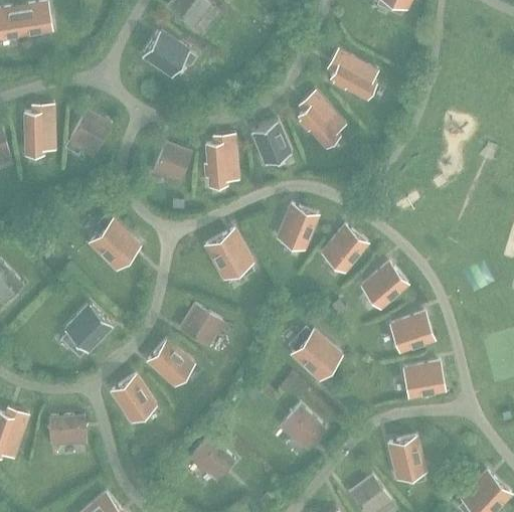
[(203,0),(173,0),(173,1),(168,7),(193,27),(202,16),(206,19),(214,9),(210,6),(210,5),(203,0)]
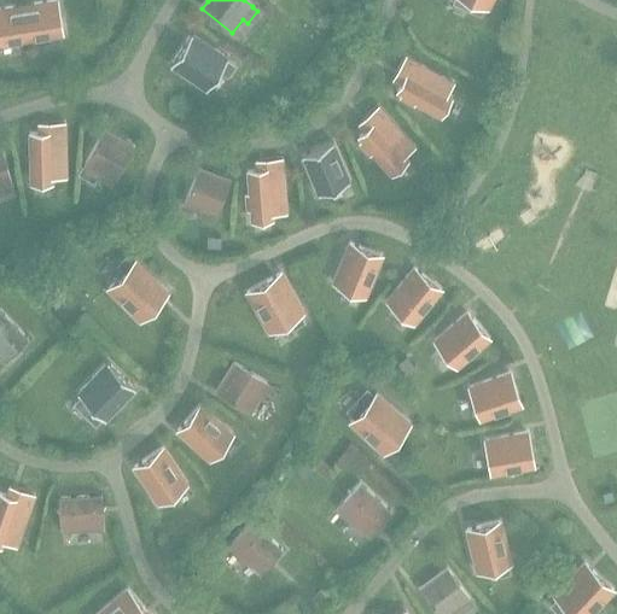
[(341,0),(339,0),(333,6),(339,12),(347,9),(341,0)]
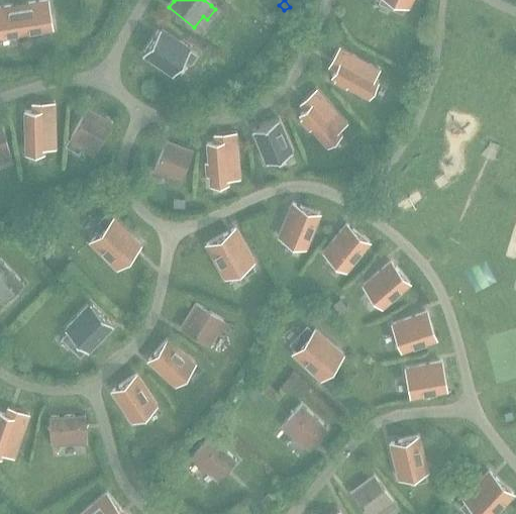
[(409,10),(413,1),(413,0),(388,0),(390,1),(395,3),(391,11),(402,15),(405,8),(409,10)]
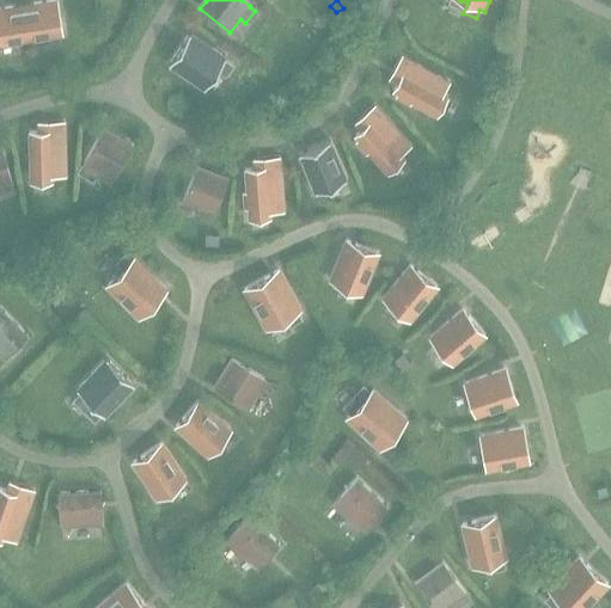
[(55,4),(23,8),(28,42),(61,37),(55,4)]
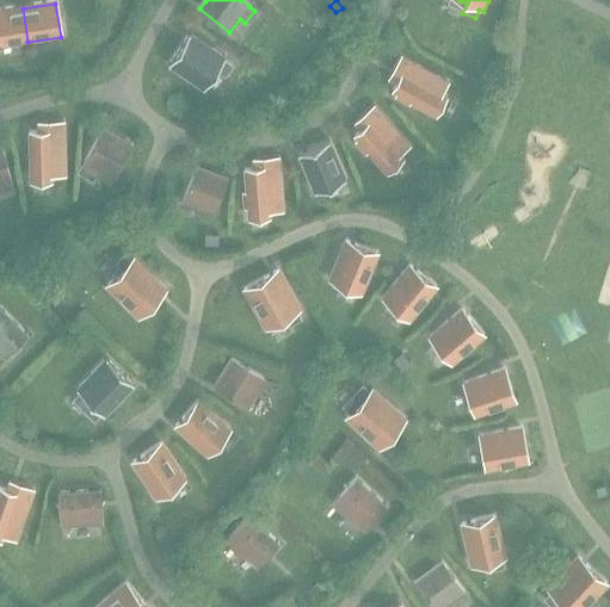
[(0,12),(0,45),(28,42),(23,8),(0,12)]
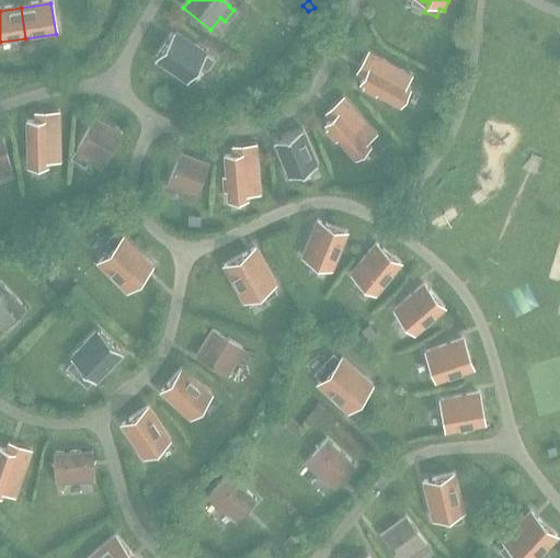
[(293,19),(286,29),(293,33),(299,23),(293,19)]
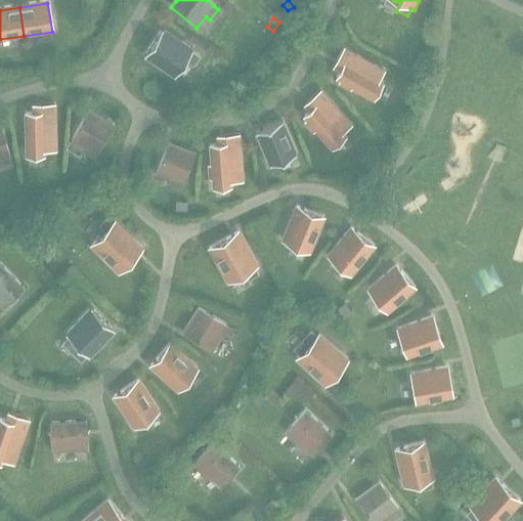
[(186,50),(188,48),(158,28),(138,54),(170,76),(180,59),(187,63),(193,55),(186,50)]
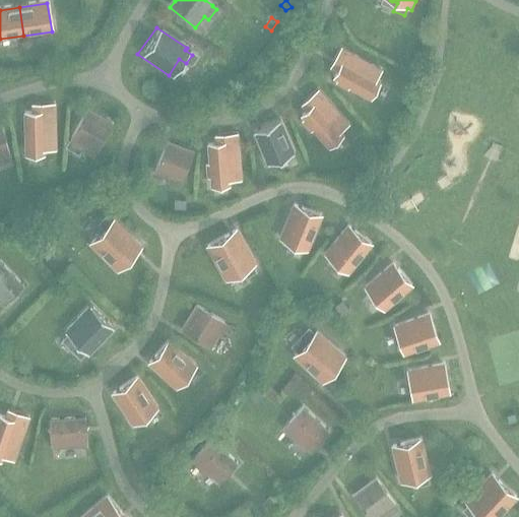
[(383,72),(341,49),(330,69),(337,73),(333,80),(372,102),(382,84),(377,82),(383,72)]
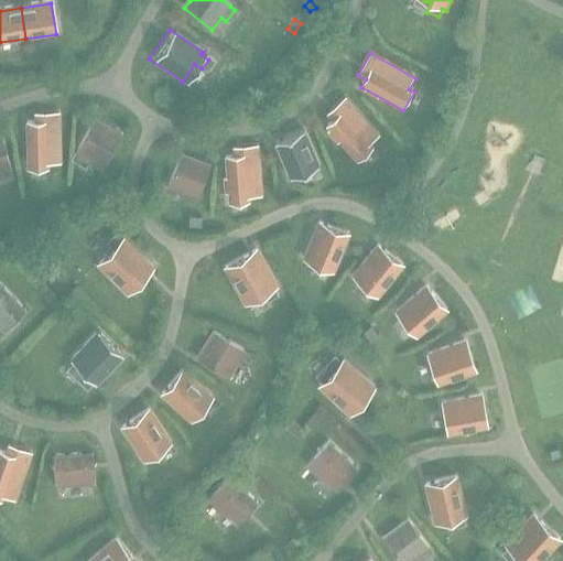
[(380,137),(346,98),(327,115),(332,121),(325,127),(358,164),(374,150),(370,146),(380,137)]
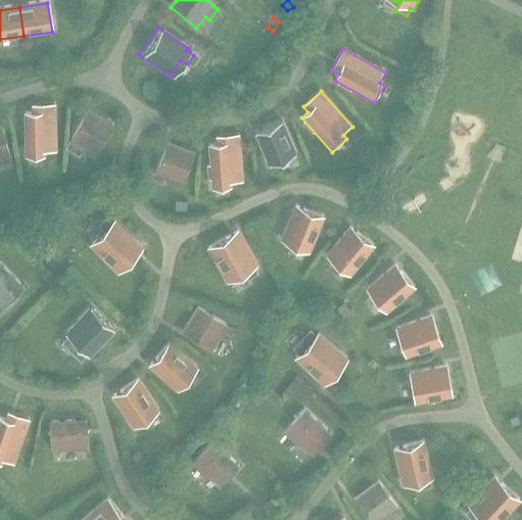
[(57,153),(56,105),(32,106),(33,113),(25,113),(26,159),(45,158),(45,153),(57,153)]
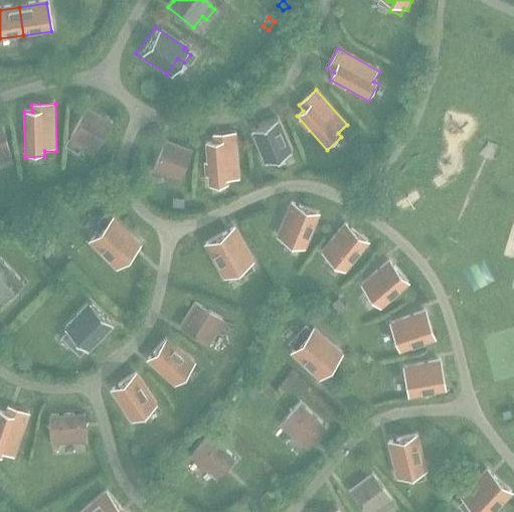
[(95,153),(111,126),(87,112),(70,139),(83,146),(80,151),(92,157),(95,153)]
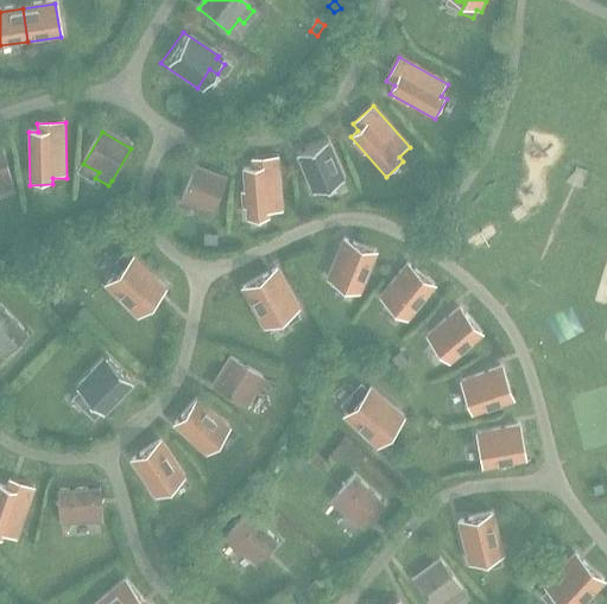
[(0,194),(12,190),(11,185),(11,184),(1,148),(0,148),(0,194)]
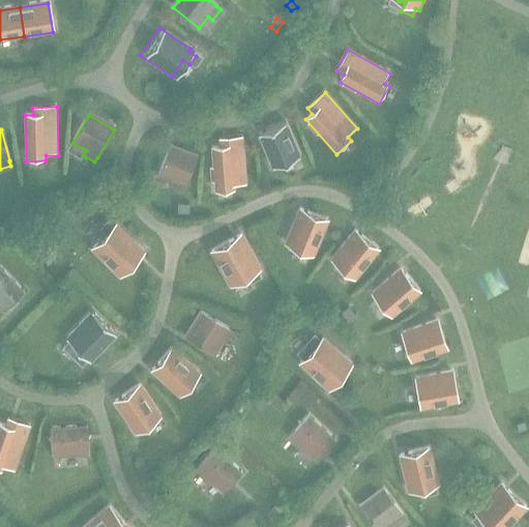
[(284,164),(285,169),(298,166),(297,160),(290,129),(261,136),(269,168),(284,164)]
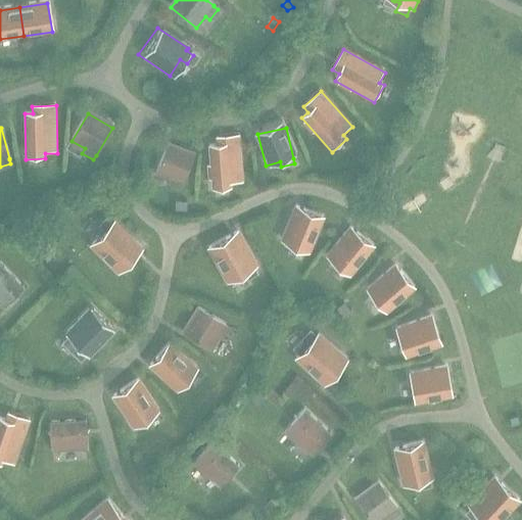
[(243,184),(239,136),(216,137),(217,145),(208,146),(211,191),(231,190),(231,185),(243,184)]
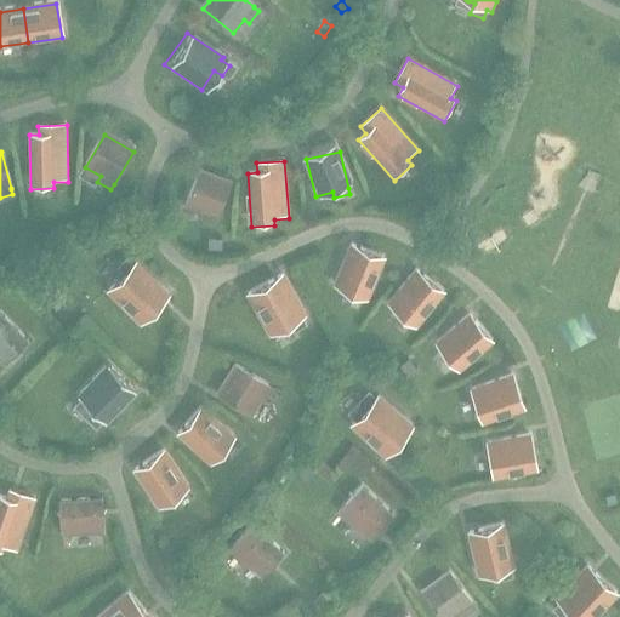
[(217,221),(231,184),(199,172),(186,207),(202,215),(200,221),(215,226),(216,221),(217,221)]
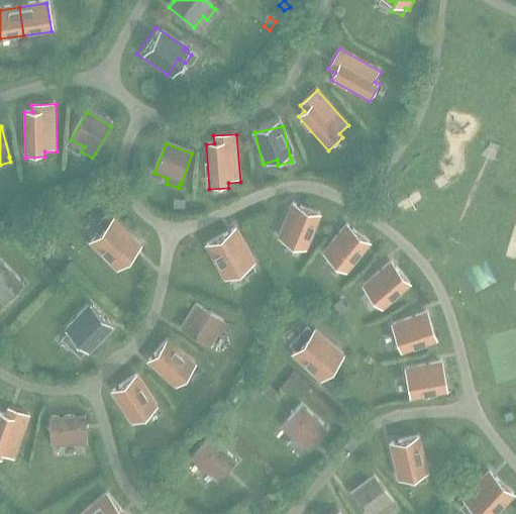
[(187,200),(175,200),(175,210),(187,209),(187,200)]
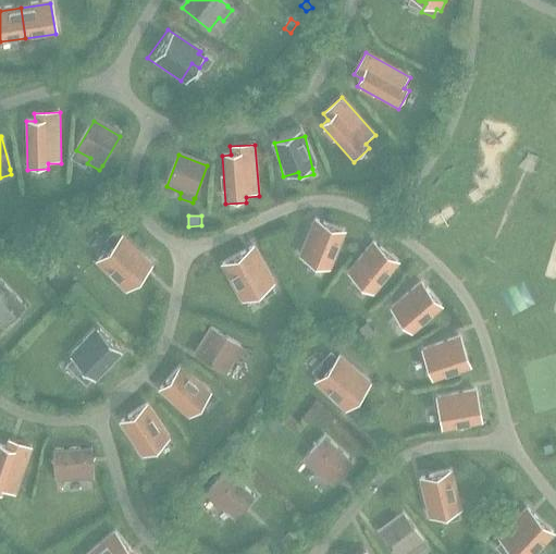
[(345,233),(313,220),(297,258),(329,272),(345,233)]
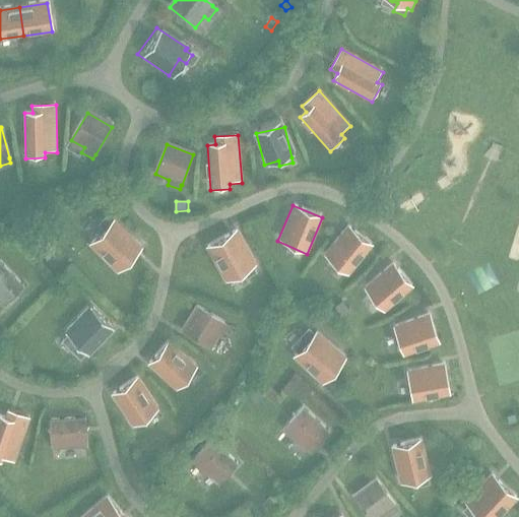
[(117,274),(143,249),(114,219),(111,222),(106,217),(96,227),(103,232),(89,246),(117,274)]
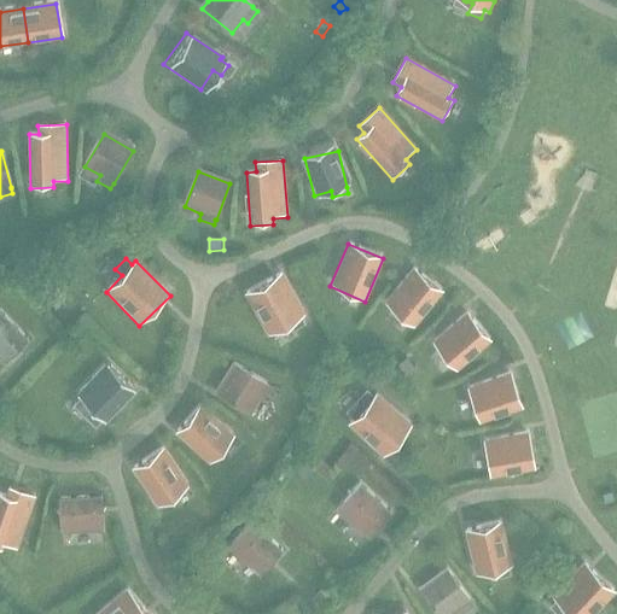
[(414,328),(444,292),(414,268),(385,304),(414,328)]
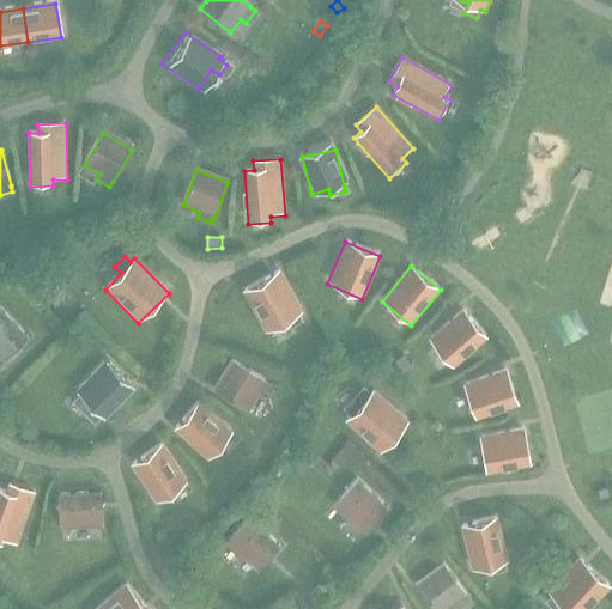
[(303,312),(279,272),(242,292),(265,333),(285,321),(291,329),(303,323),(298,315),(303,312)]
